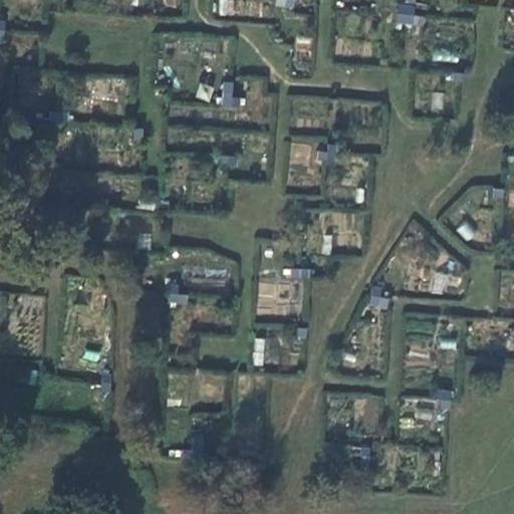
[(389,0),(389,14),(400,15),(401,0),(389,0)]
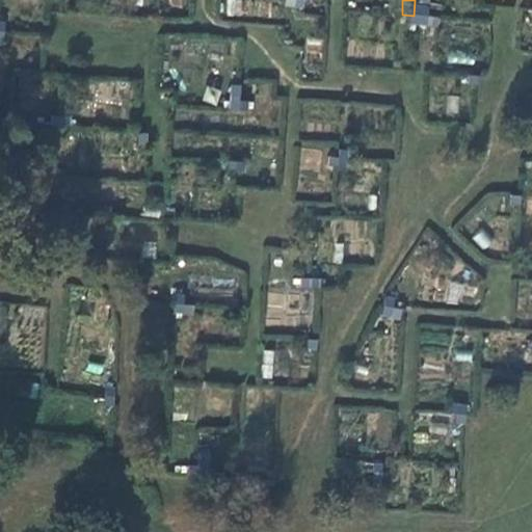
[(415,0),(414,16),(424,16),(425,0),(415,0)]
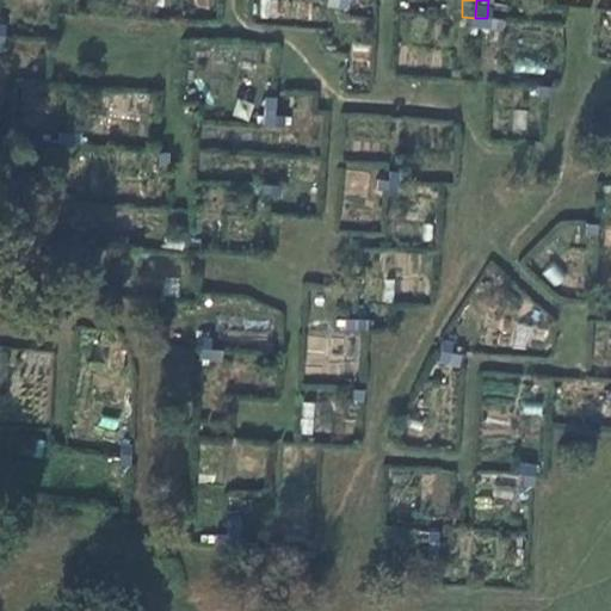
[(531,82),(544,82),(544,73),(531,73),(531,82)]
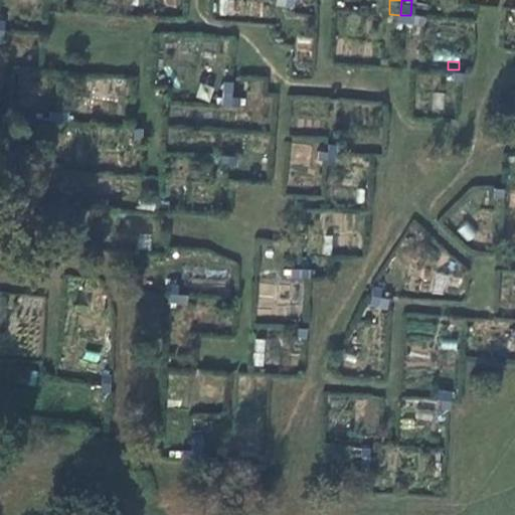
[(202,86),(215,86),(216,72),(203,71),(202,86)]
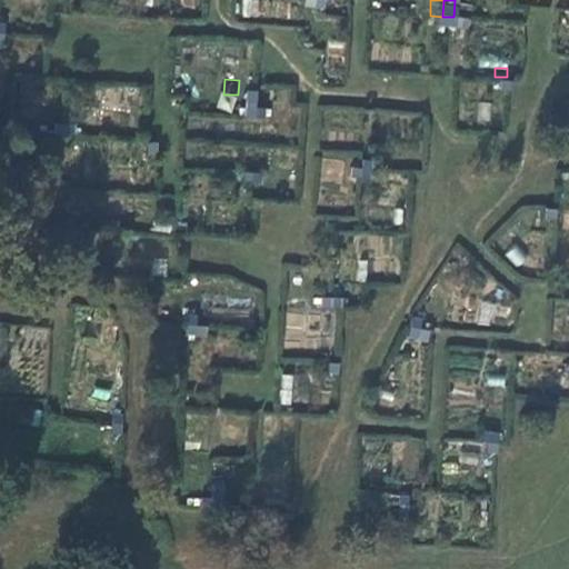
[(245,119),(268,121),(268,109),(246,107),(245,119)]
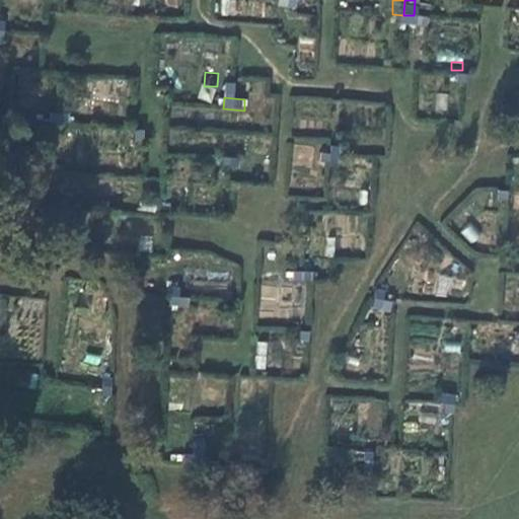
[(47,115),(68,116),(68,105),(48,104),(47,115)]
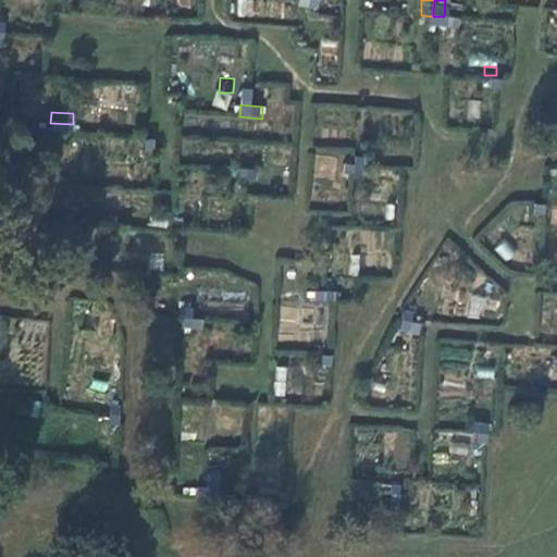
[(344,175),(366,176),(367,155),(356,155),(355,164),(345,163),(344,175)]
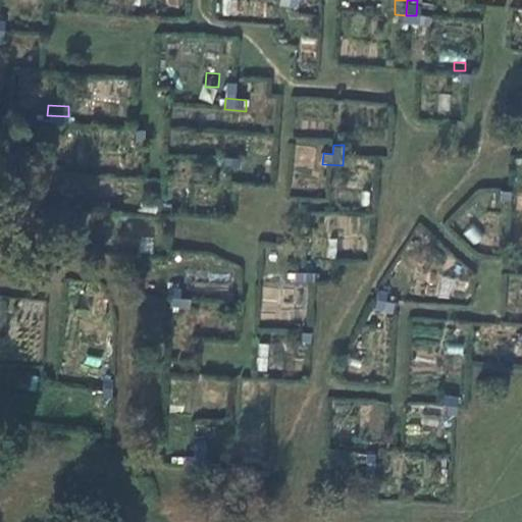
[(35,166),(50,166),(51,156),(35,155),(35,166)]
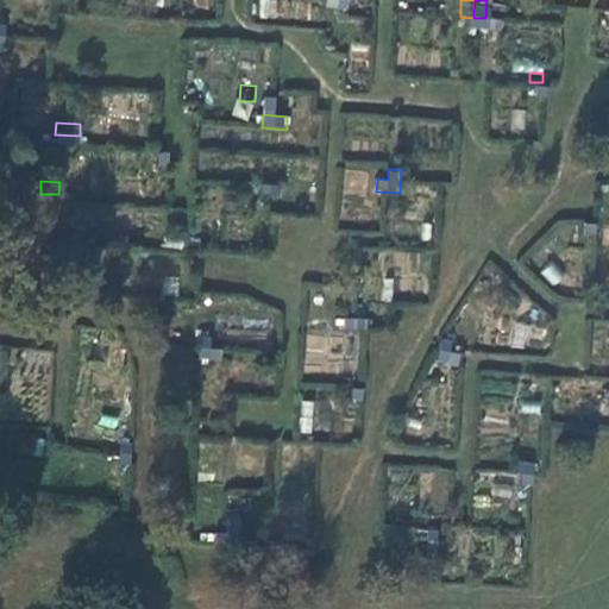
[(259,195),(283,196),(284,184),(259,183),(259,195)]
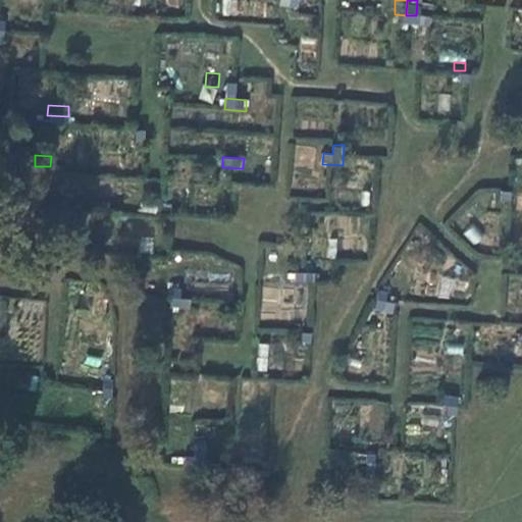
[(501,201),(511,202),(512,191),(502,191),(501,201)]
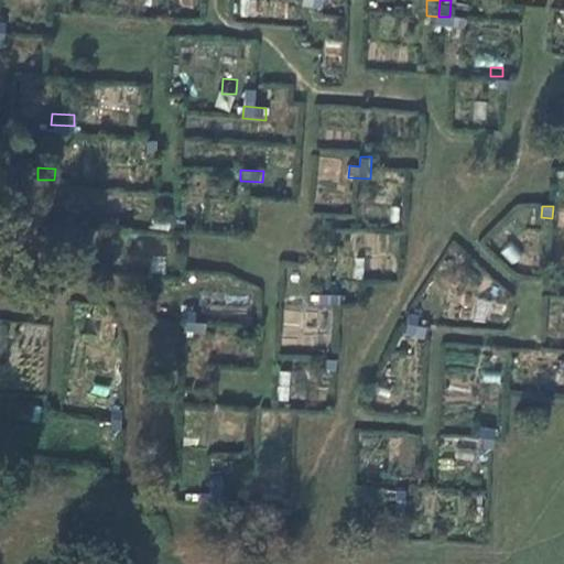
[(105,231),(115,231),(116,209),(106,208),(105,231)]
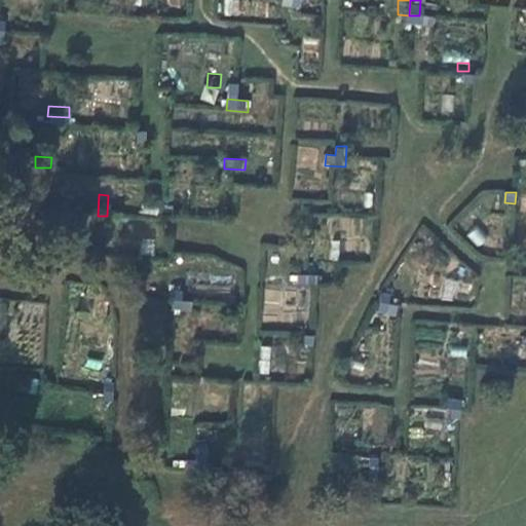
[(296,285),(317,286),(317,275),(297,274),(296,285)]
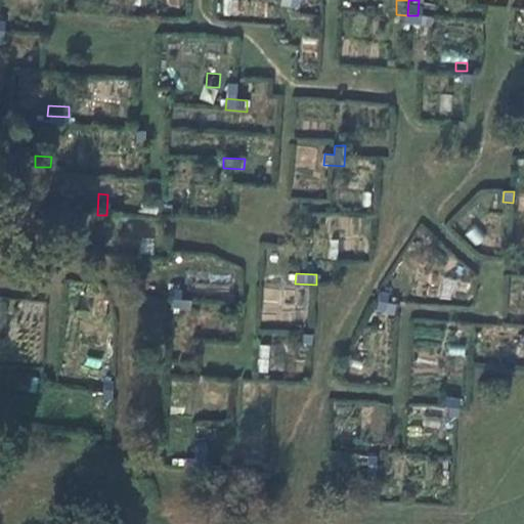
[(441,277),(440,299),(455,299),(456,277),(441,277)]
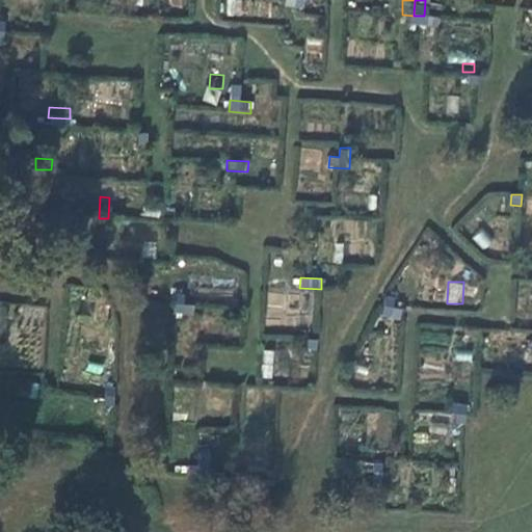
[(175,316),(185,317),(186,296),(176,295),(175,316)]
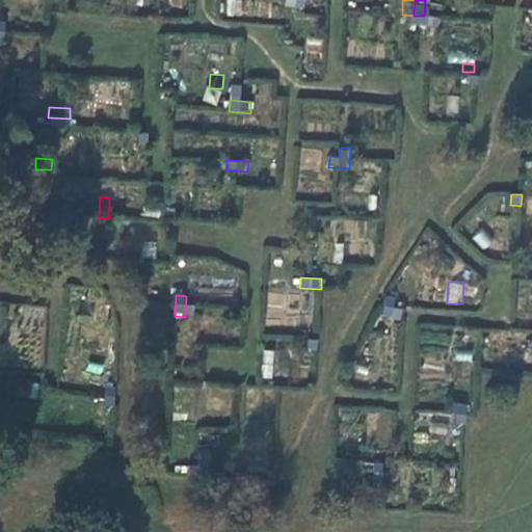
[(386,308),(394,308),(395,298),(386,297),(386,308)]
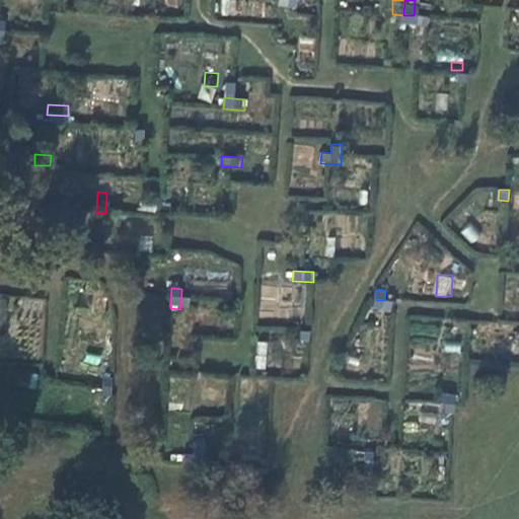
[(301,341),(311,342),(311,331),(302,330),(301,341)]
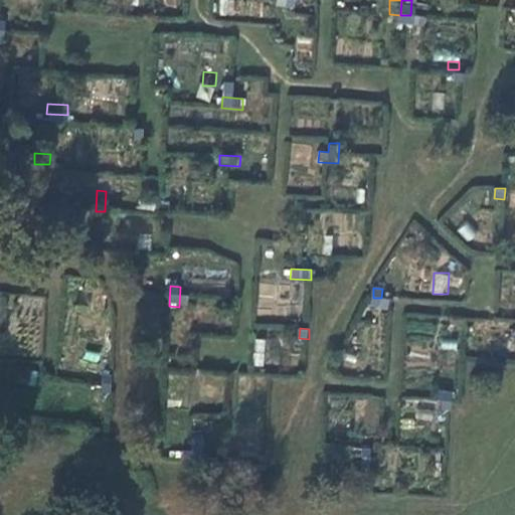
[(253,339),(253,365),(264,365),(264,339),(253,339)]
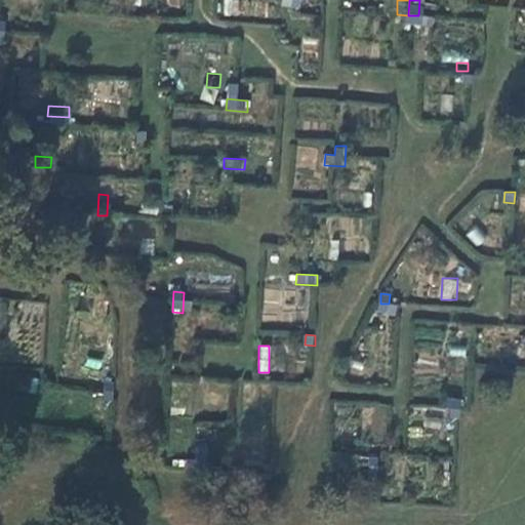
[(334,370),(346,372),(347,363),(337,363),(334,370)]
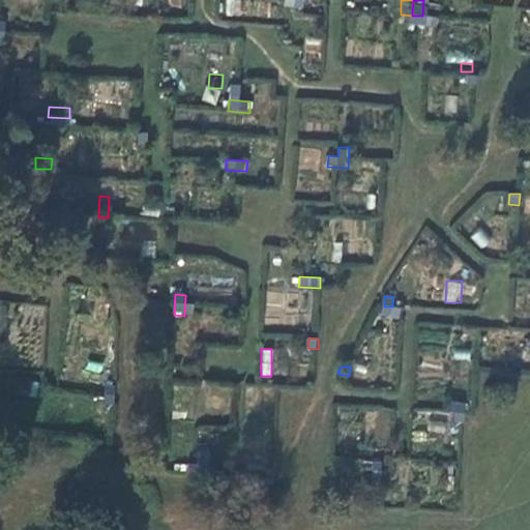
[(105,409),(113,410),(115,389),(107,388),(105,409)]
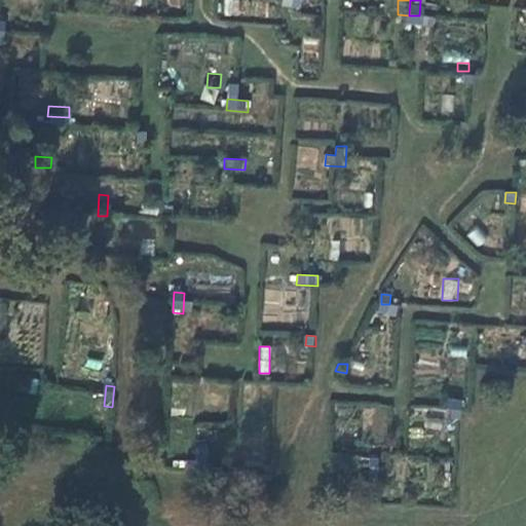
[(448,408),(457,408),(458,386),(449,386),(448,408)]
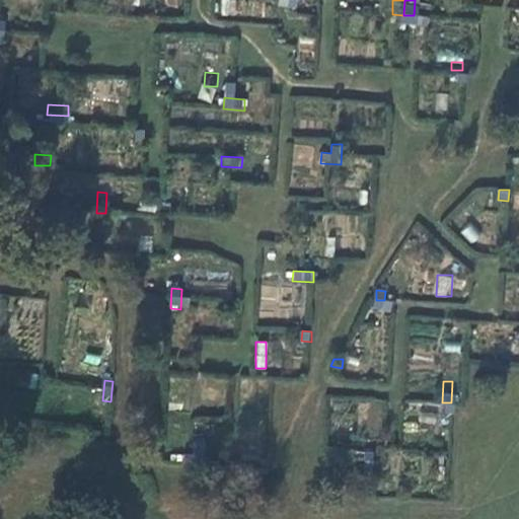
[(361,459),(370,460),(372,440),(363,439),(361,459)]
